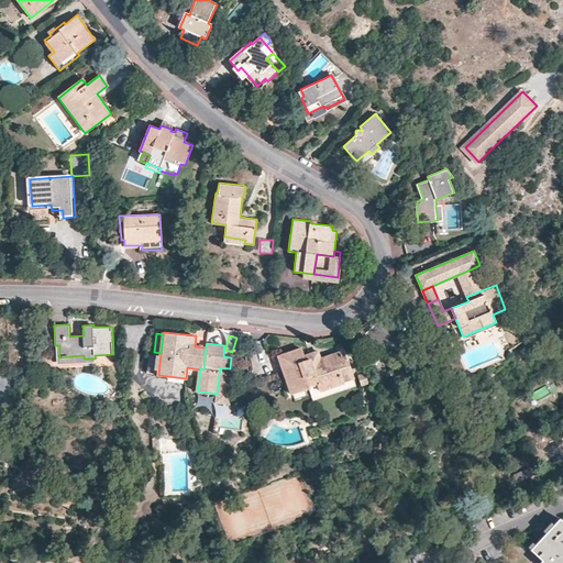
[(343,376),(351,373),(342,349),(321,356),(319,350),(310,353),(304,355),(301,348),(279,355),(280,362),(285,372),(291,393),(319,384),(321,389),(344,382),(343,376)]
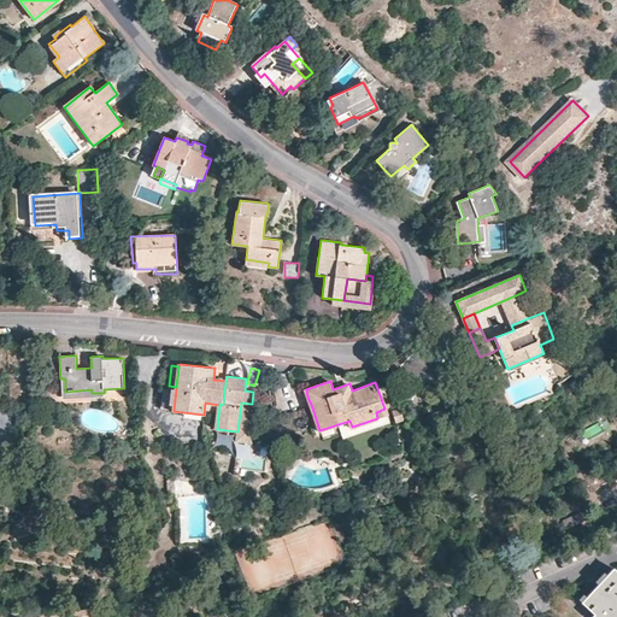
[(174,410),(176,389),(164,388),(163,395),(162,409),(174,410)]
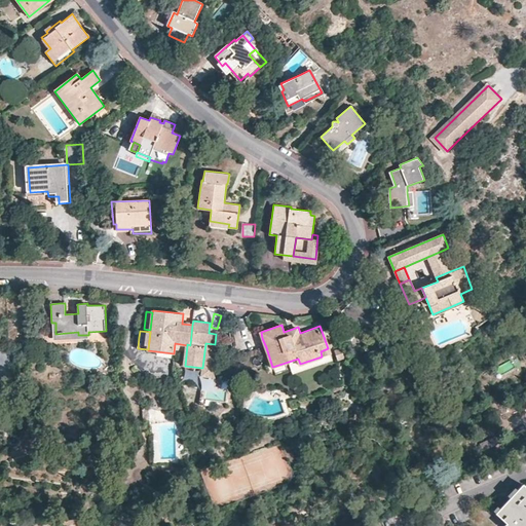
[(234,347),(236,357),(266,347),(262,338),(234,347)]
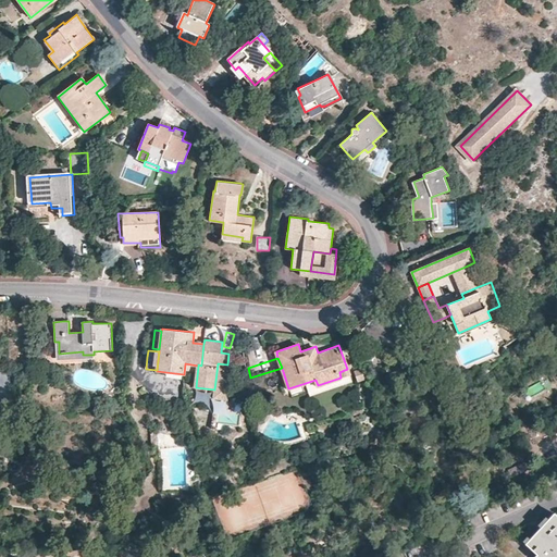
[(358,382),(369,379),(363,363),(353,367),(358,382)]
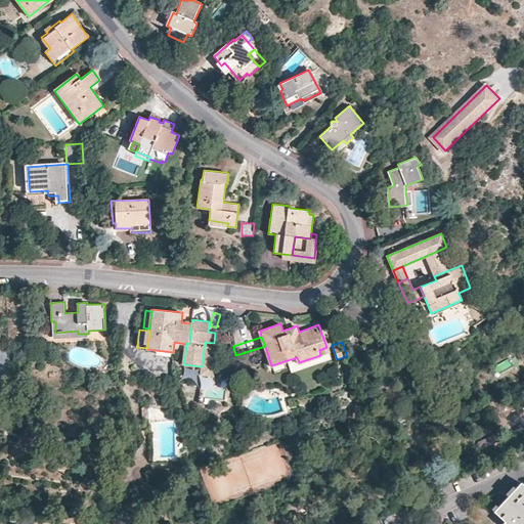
[(482,450),(495,446),(492,438),(479,442),(482,450)]
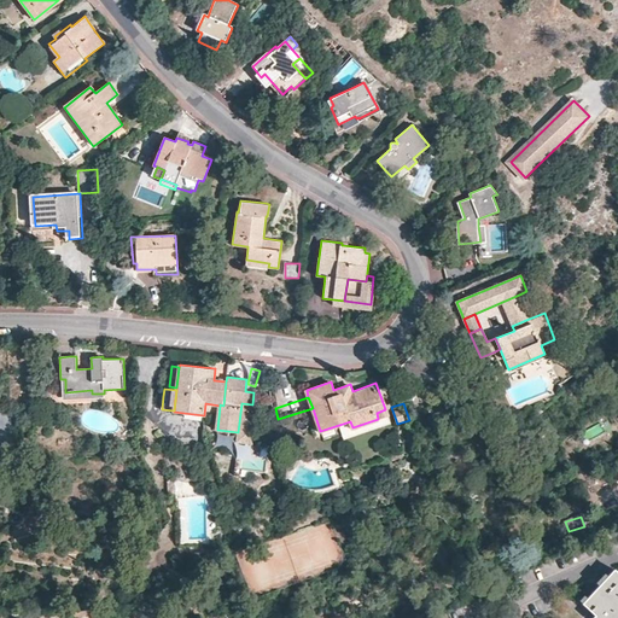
[(617,617),(617,571),(613,567),(596,587),(582,601),(599,617),(617,617)]
